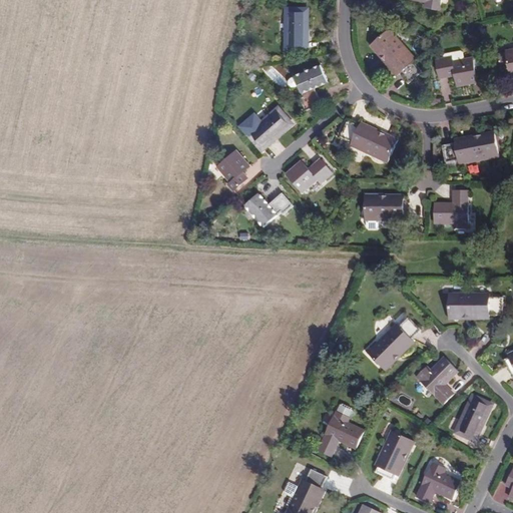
[(420,0),(426,1),(425,6),(439,10),(441,0),(420,0)]
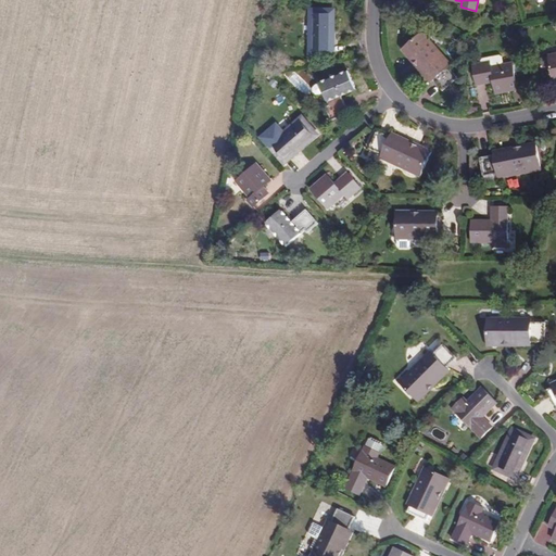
[(332,10),(311,10),(310,50),(331,51),(332,10)]
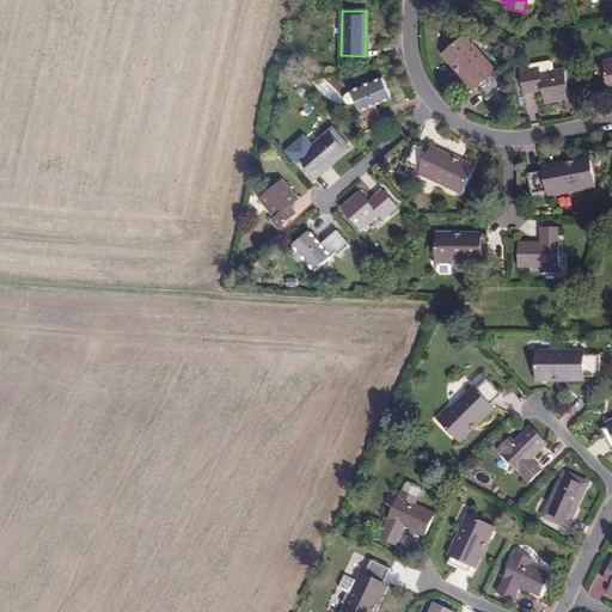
[(454,59),(476,84),(487,96),(502,83),(491,71),(496,66),(465,31),(442,51),(452,62),(454,59)]
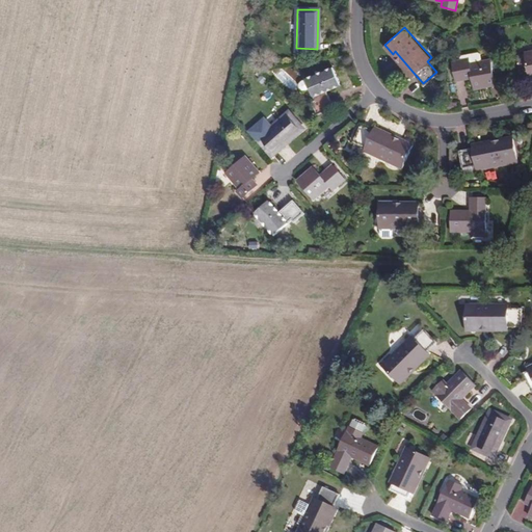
[(410,75),(414,73),(395,51),(393,54),(410,75)]
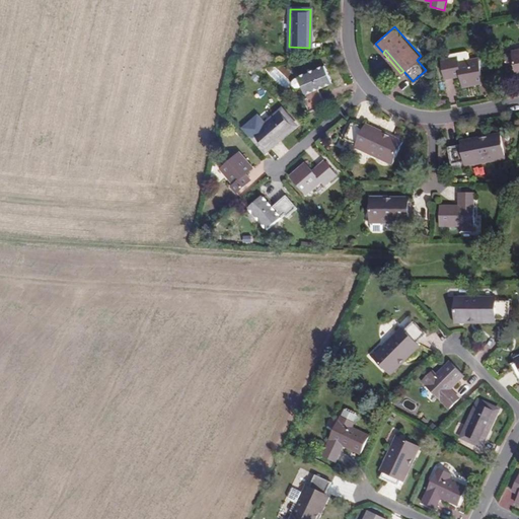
[(457,56),(441,59),(444,77),(460,75),(462,86),(483,82),(478,57),(458,61),(457,56)]
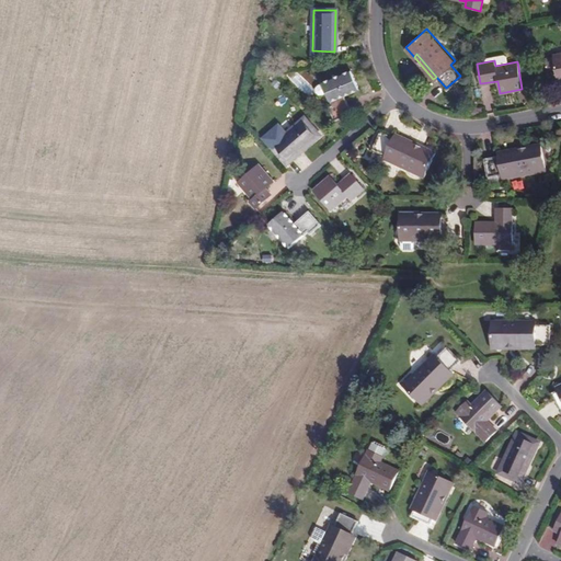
[(352,71),(324,83),(329,93),(334,104),(330,106),(336,121),(354,112),(345,94),(359,88),(352,71)]
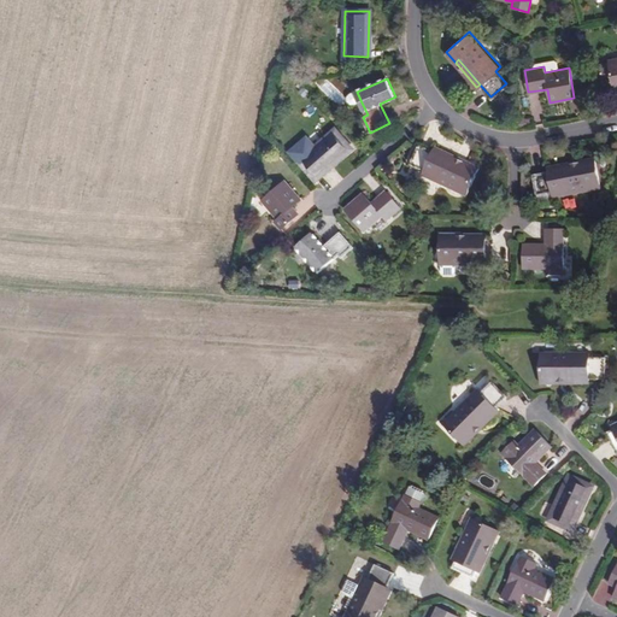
[(362,103),(357,92),(352,94),(350,98),(348,101),(352,105),(356,105),(362,103)]
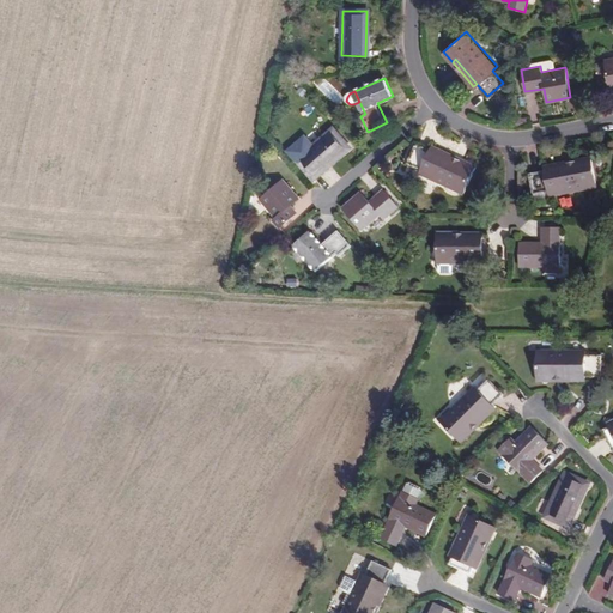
[(349,145),(333,127),(311,145),(304,137),(289,149),(297,158),(313,176),(349,145)]
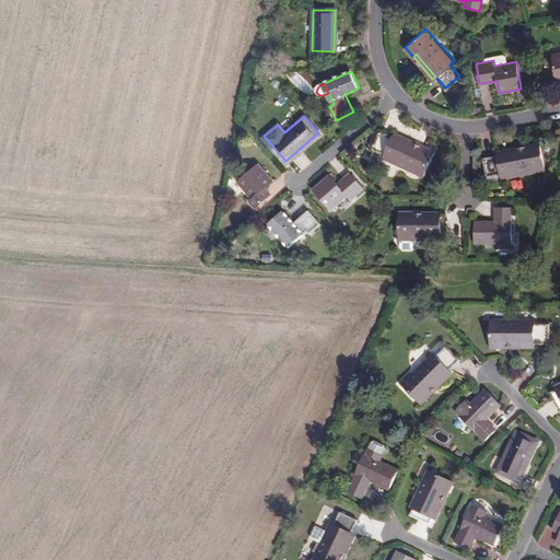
[(434,150),(421,144),(420,147),(393,136),(380,130),(372,148),(385,154),(384,158),(424,175),(434,150)]
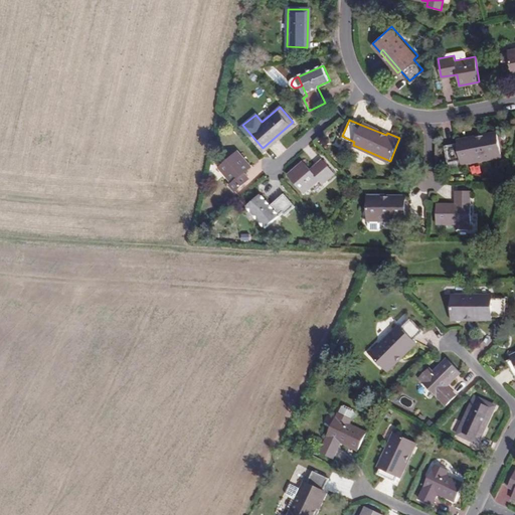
[(386,135),(387,133),(387,132),(363,122),(361,125),(386,135)]
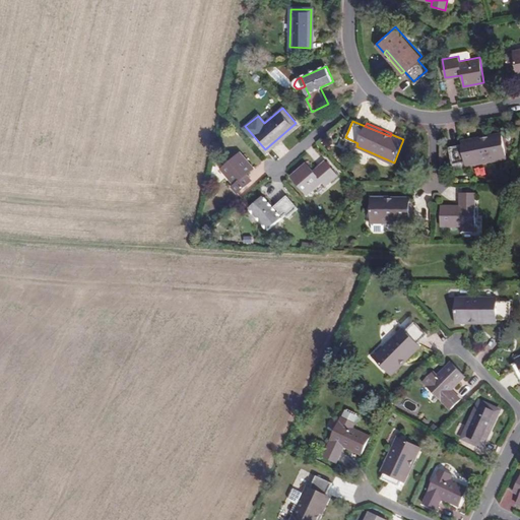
[(488,139),(460,145),(448,148),(451,166),(464,164),(465,167),(505,158),(501,133),(486,136),(488,139)]
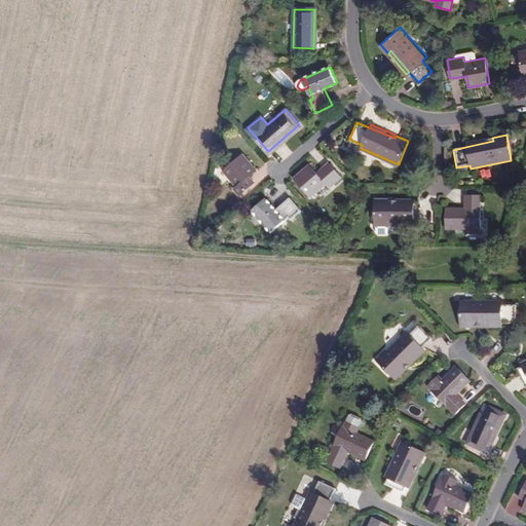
[(465,143),(465,147),(493,141),(492,138),(465,143)]
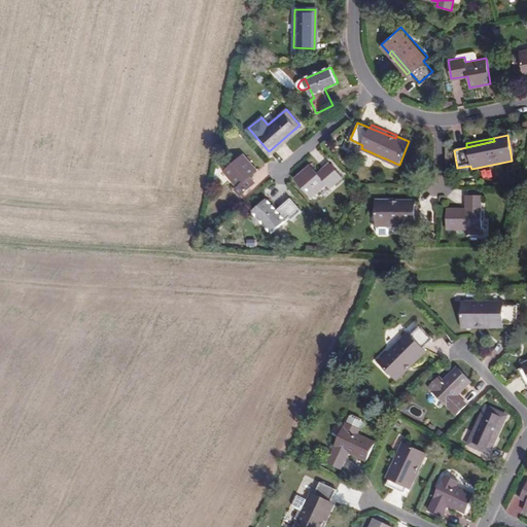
[(243,154),(223,171),(237,187),(235,188),(240,195),(251,185),(246,180),(256,171),(243,154)]
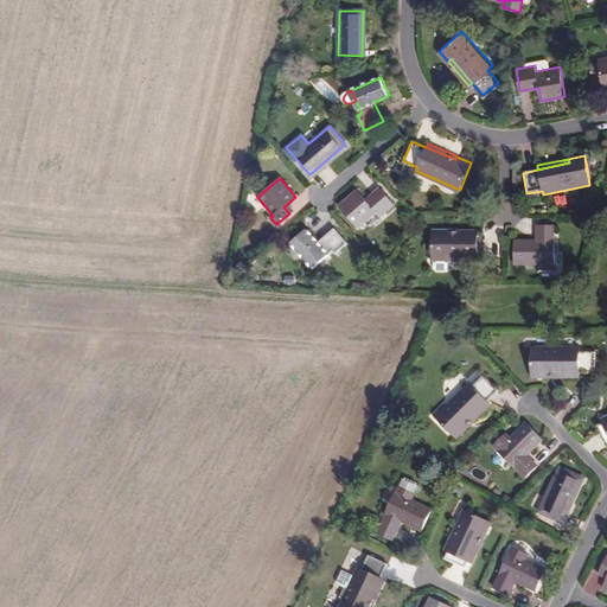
[(357,190),(338,205),(358,229),(377,212),(381,216),(394,204),(379,187),(365,199),(357,190)]
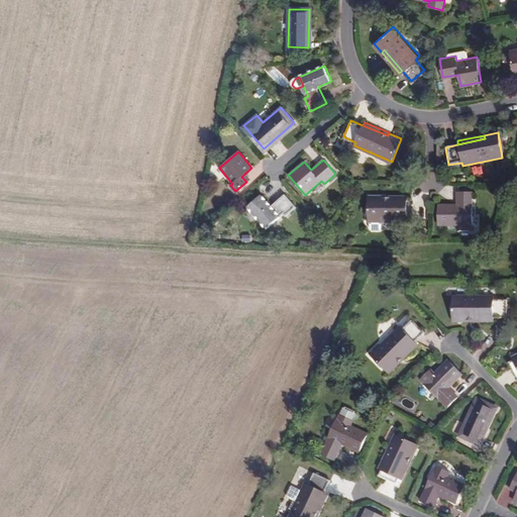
[(473,192),(457,192),(457,204),(438,204),(438,225),(456,225),(456,231),(473,231),(473,192)]
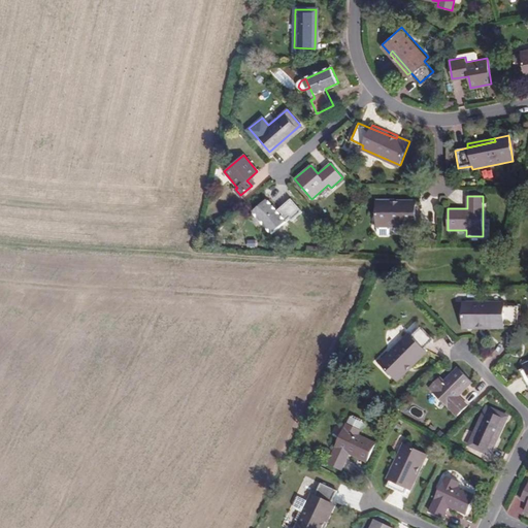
[(276,210),(267,200),(253,211),(272,234),(290,219),(292,222),(302,211),(292,198),(276,210)]
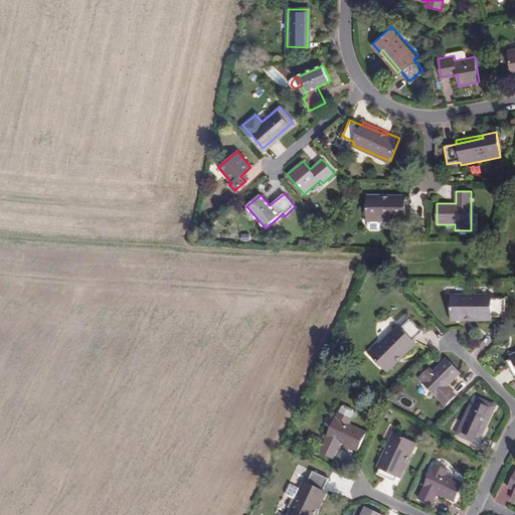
[(410,199),(404,199),(380,198),(380,195),(367,195),(367,220),(404,222),(404,218),(410,218),(410,199)]
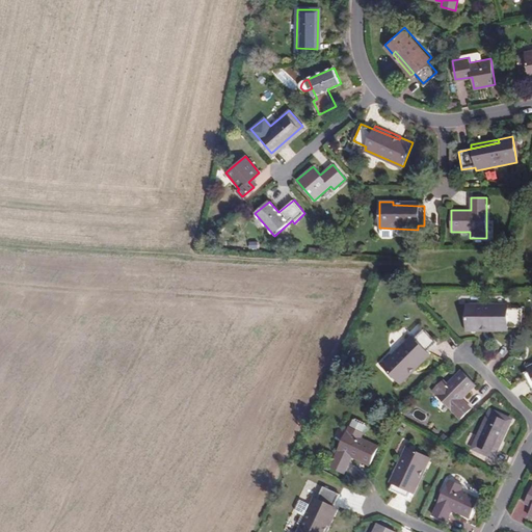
[(479,326),(507,326),(507,325),(521,325),(521,308),(507,307),(507,303),(466,303),(466,329),(479,330),(479,326)]
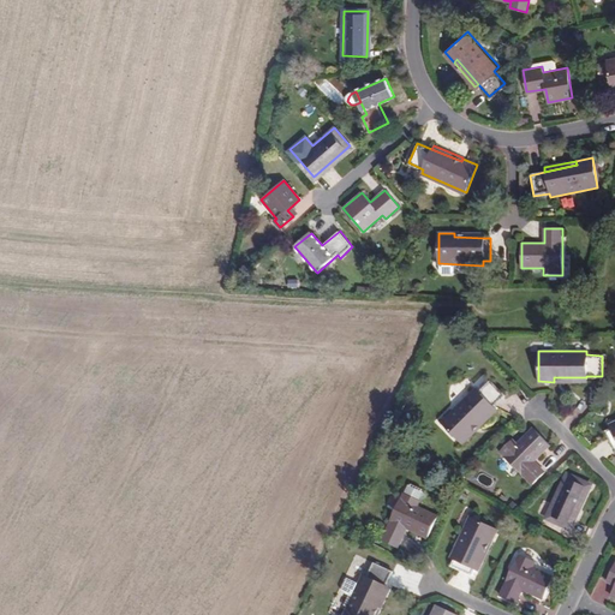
[(470,428),(491,405),(502,394),(488,380),(477,389),(475,388),(441,421),(461,442),(472,431),(470,428)]
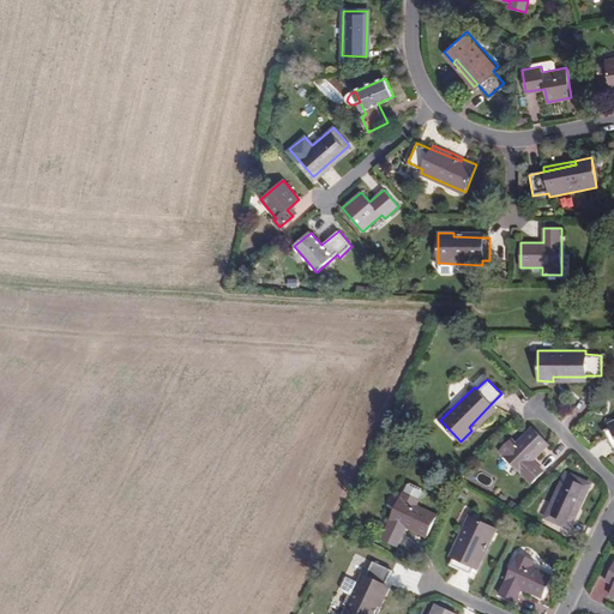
[(495,409),(491,404),(469,427),(471,431),(495,409)]
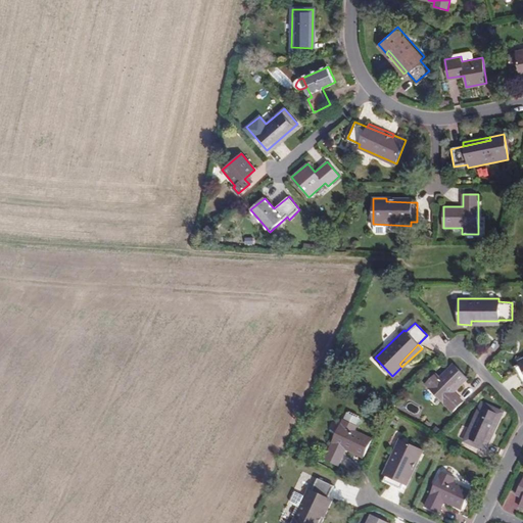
[(521,382),(522,381),(522,357),(517,360),(518,362),(512,364),(521,382)]
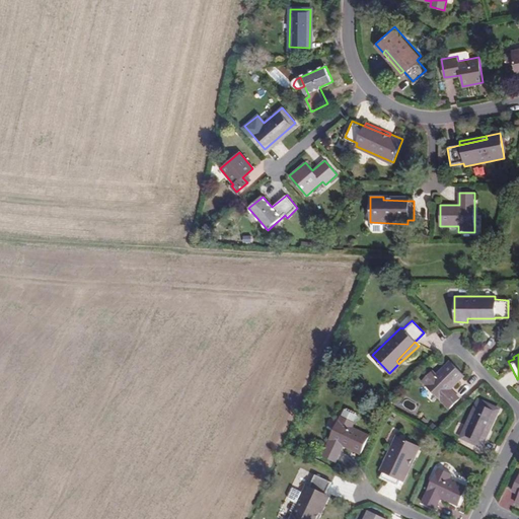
[(458,397),(452,392),(450,393),(447,390),(449,388),(462,376),(447,361),(435,374),(431,370),(420,381),(447,409),(458,397)]
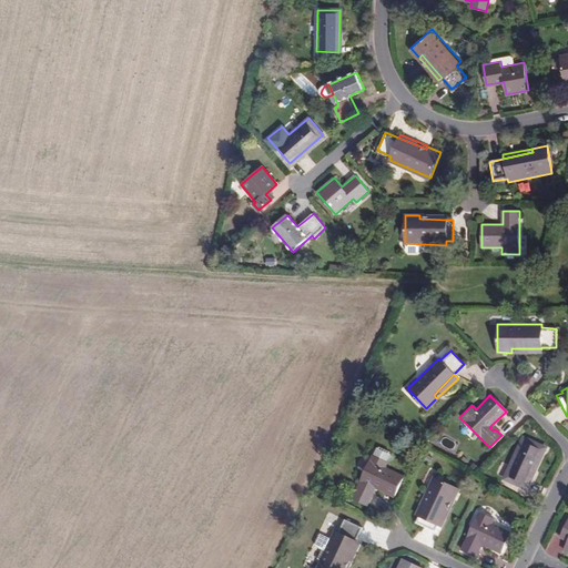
[(543,447),(523,438),(505,477),(525,487),(543,447)]
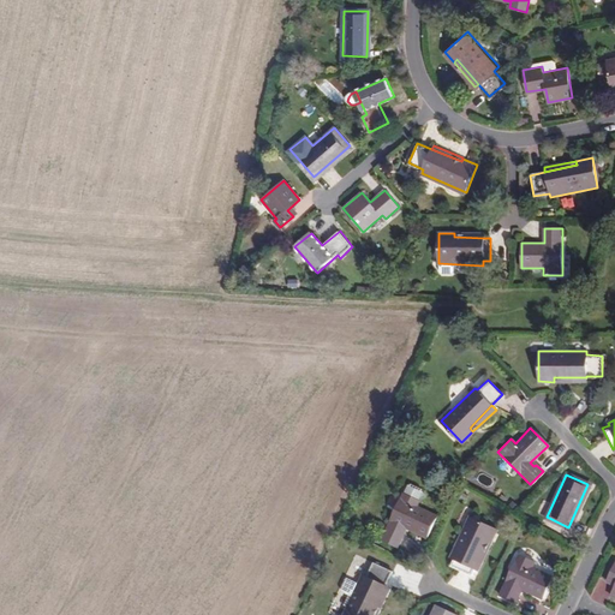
[(404,491),(418,499),(421,495),(422,491),(422,490),(421,488),(419,487),(417,485),(415,484),(412,484),(411,484),(410,484),(407,484),(404,491)]
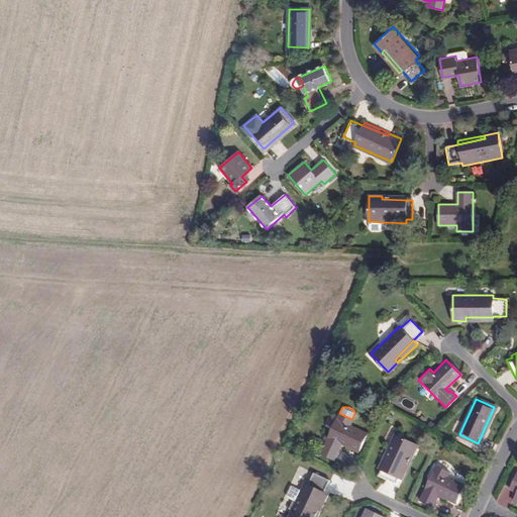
[(352,420),(351,419),(339,413),(320,453),(334,459),(339,448),(337,446),(339,442),(342,443),(358,450),(367,433),(350,425),(352,420)]
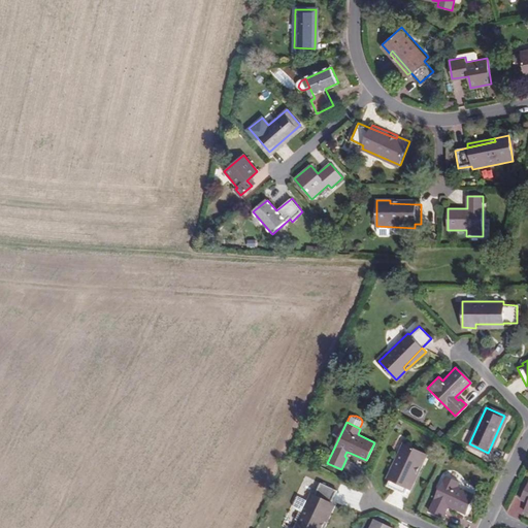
[(404,494),(407,488),(418,466),(421,468),(426,455),(403,444),(387,479),(389,480),(387,486),(404,494)]
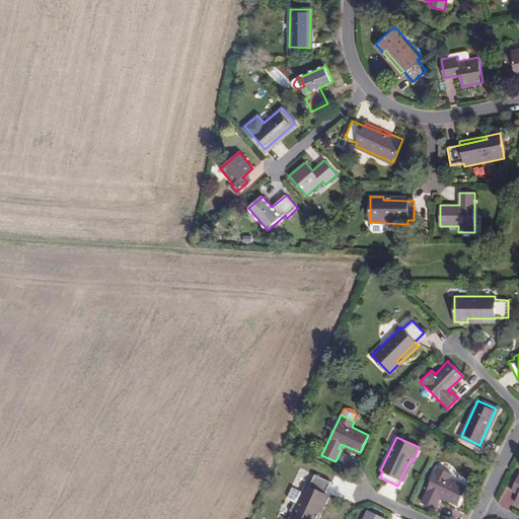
[(411,458),(400,479),(403,482),(414,460),(411,458)]
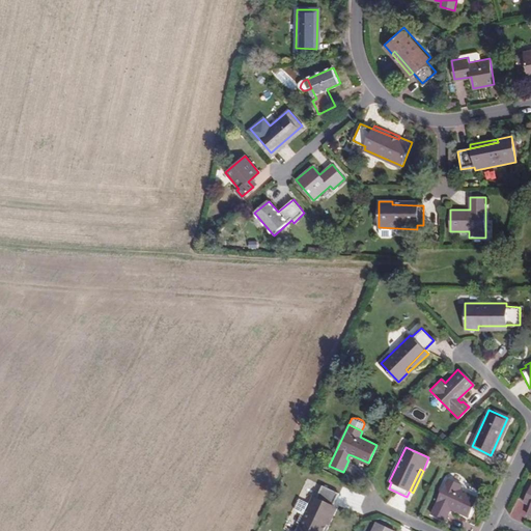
[(448,507),(450,508),(468,515),(476,497),(459,488),(462,484),(447,478),(430,513),(445,520),(448,512),(446,511),(448,507)]
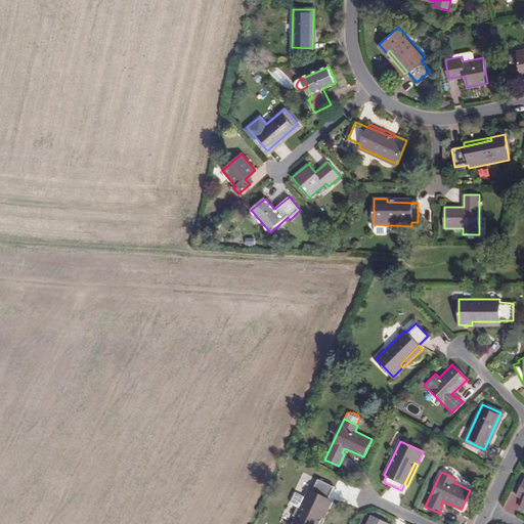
[(309,488),(305,496),(300,507),(292,523),(320,523),(321,523),(318,522),(330,498),(329,498),(334,486),(317,478),(311,489),(309,488)]
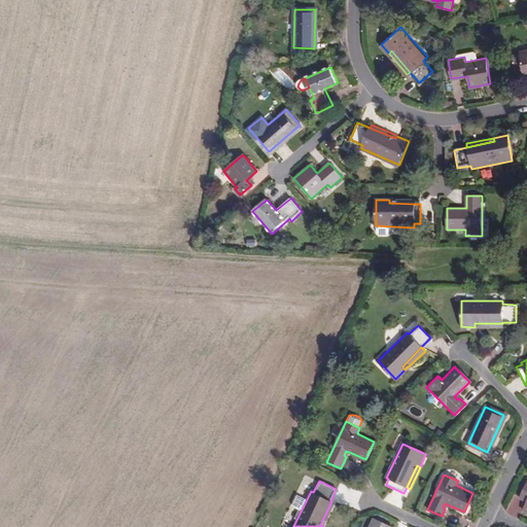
[(307,499),(297,495),(292,503),(293,506),(302,510),(307,499)]
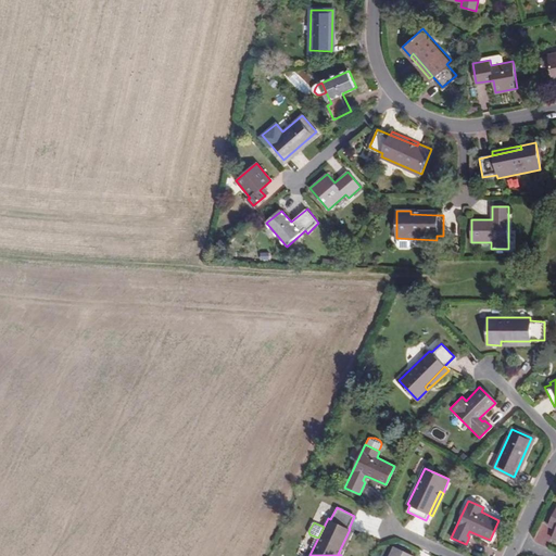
[(353,530),(350,529),(338,554),(341,555),(353,530)]
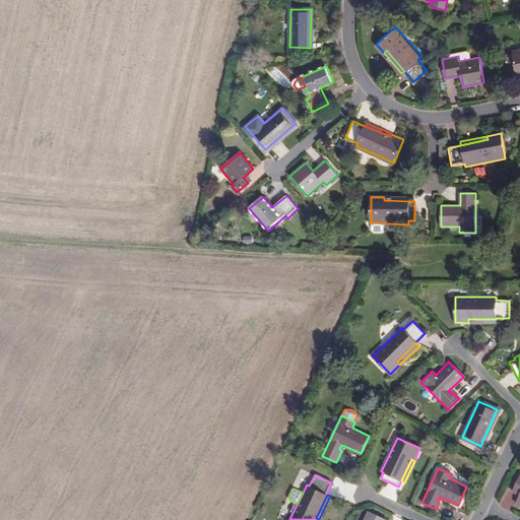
[(386,519),(368,511),(364,519),(386,519)]
